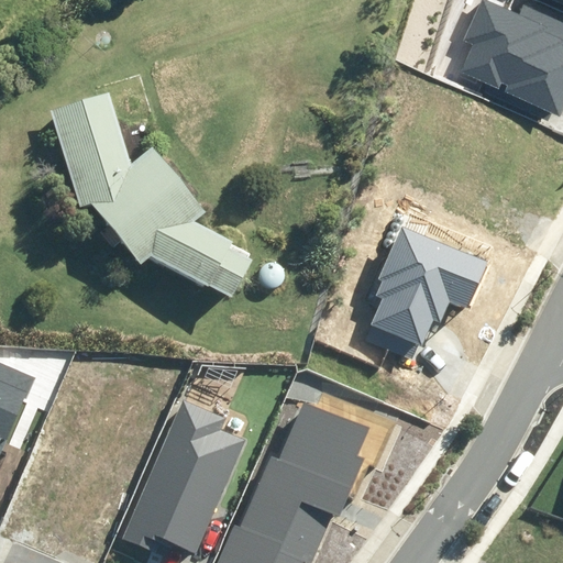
[(505,92),(560,117),(562,109),(562,17),(527,1),(519,18),(482,1),(464,41),(475,45),(462,73),(498,89),(501,81),(509,85),(505,92)]
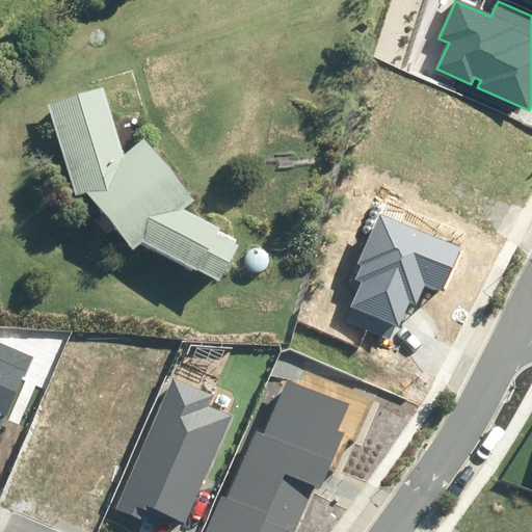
[(185,215),(195,204),(148,144),(126,161),(106,90),(50,106),(77,198),(87,195),(136,250),(144,245),(201,276),(222,235),(185,215)]
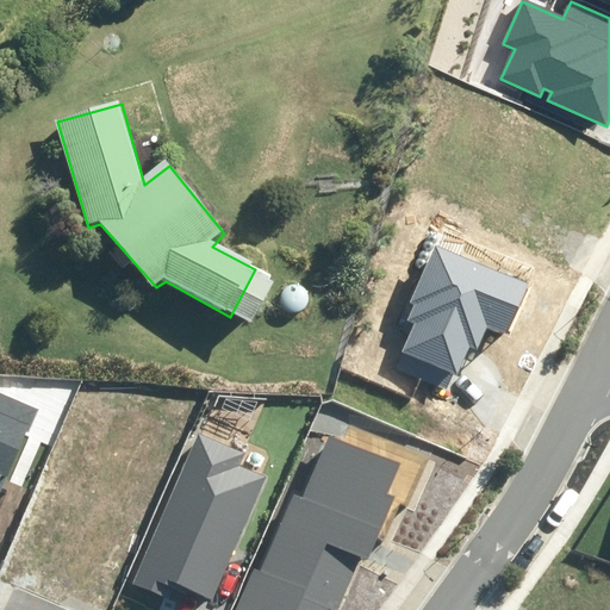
[(394,368),(446,390),(453,374),(456,377),(470,346),(475,348),(486,324),(509,334),(529,282),(434,243),(409,302),(416,305),(410,321),(414,323),(394,368)]
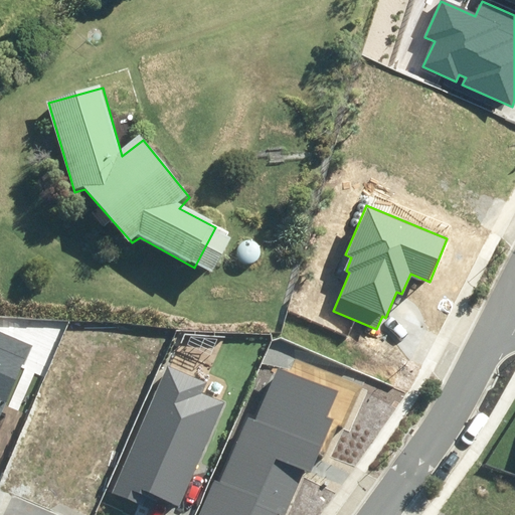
[(0,419),(3,412),(0,410),(0,404),(2,401),(7,403),(31,345),(0,332),(0,419)]
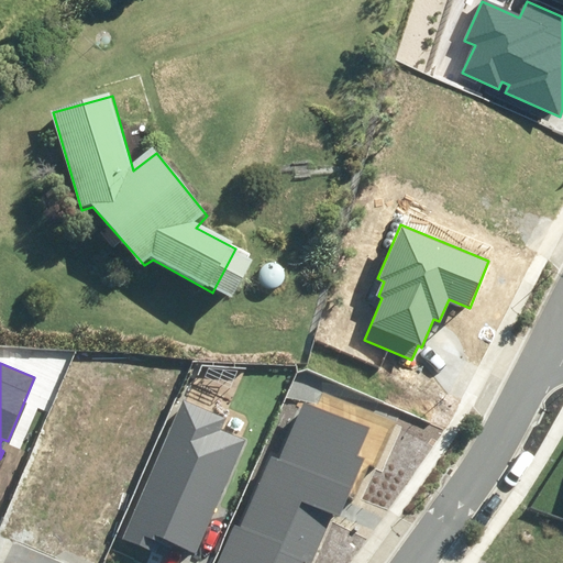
[(123,542),(153,554),(157,543),(167,547),(169,543),(197,555),(244,440),(221,430),(227,418),(181,399),(123,542)]
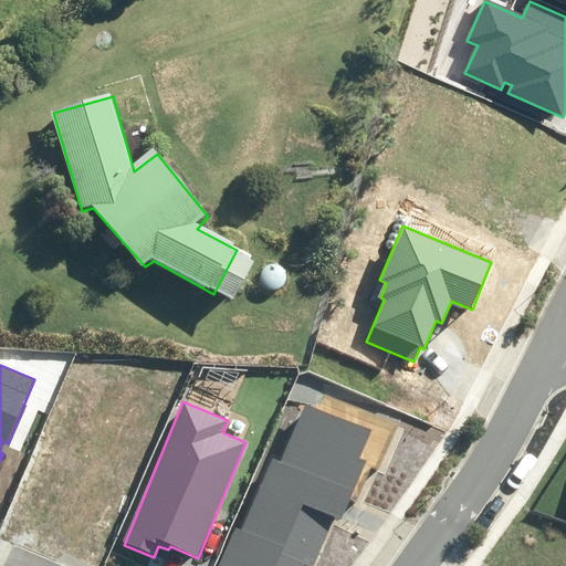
[(236,527),(219,565),(304,565),(305,565),(307,565),(313,565),(334,517),(341,520),(366,460),(359,457),(370,432),(305,405),(281,463),(271,459),(241,530),(236,527)]
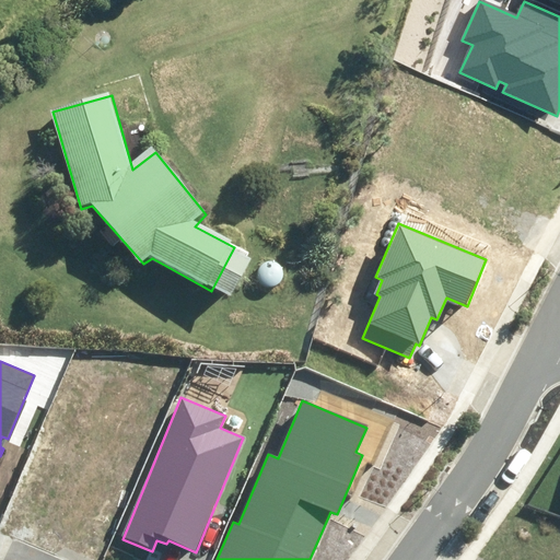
All buildings are outlined.
